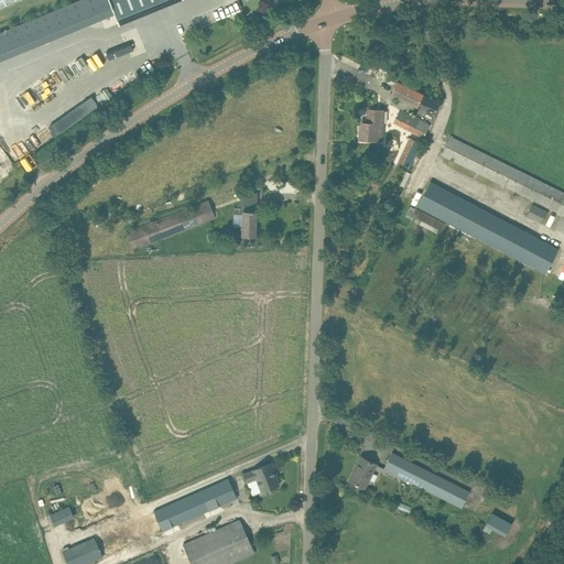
[(109,0),(115,14),(120,25),(181,0),(109,0)]
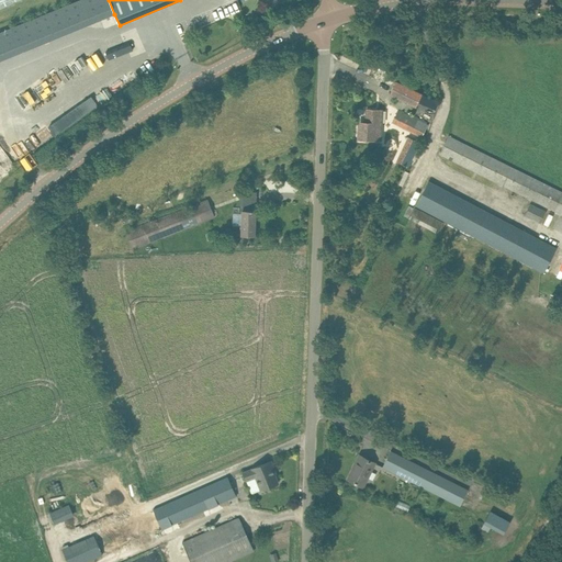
[(127,36),(114,42),(117,51),(131,45),(127,36)]
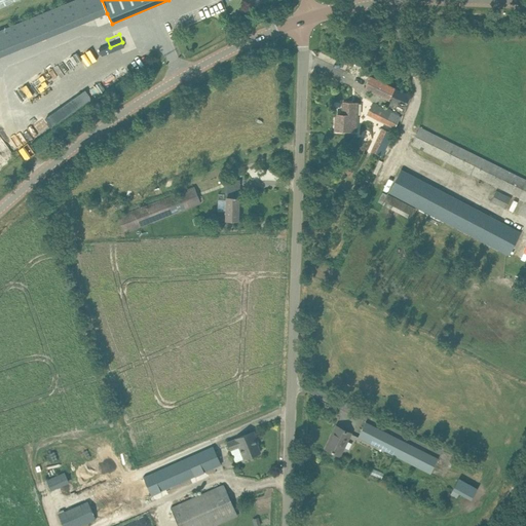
[(395,88),(370,77),(365,88),(389,100),(395,88)]
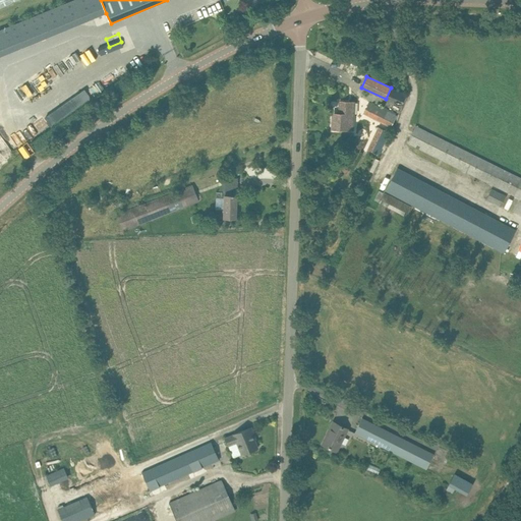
[(88,88),(47,118),(54,127),(95,97),(88,88)]
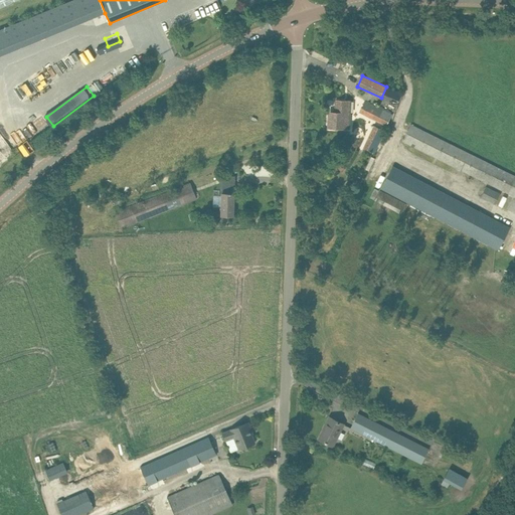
[(395,99),(398,92),(391,89),(389,96),(395,99)]
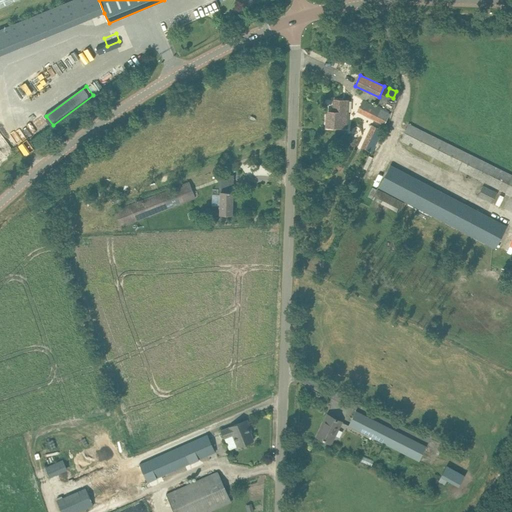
[(328,112),(327,126),(346,127),(348,101),(339,100),(339,103),(333,102),(333,112),(328,112)]
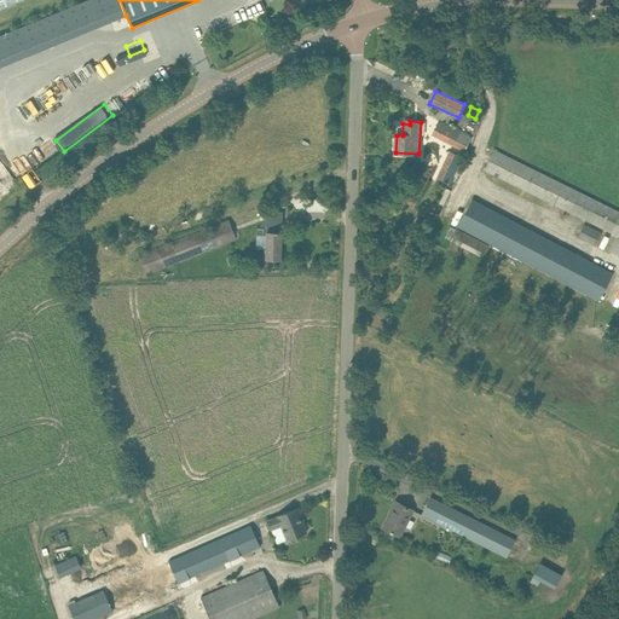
[(464,151),(472,138),(439,121),(432,136),(464,151)]
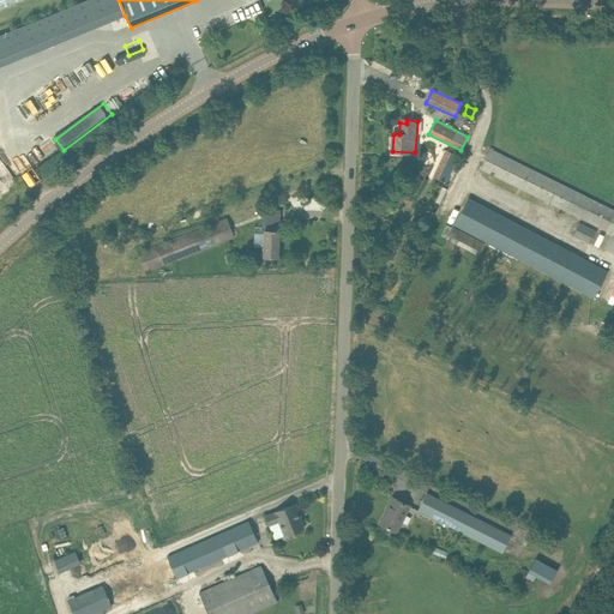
[(613,210),(489,149),(480,168),(613,234),(613,210)]
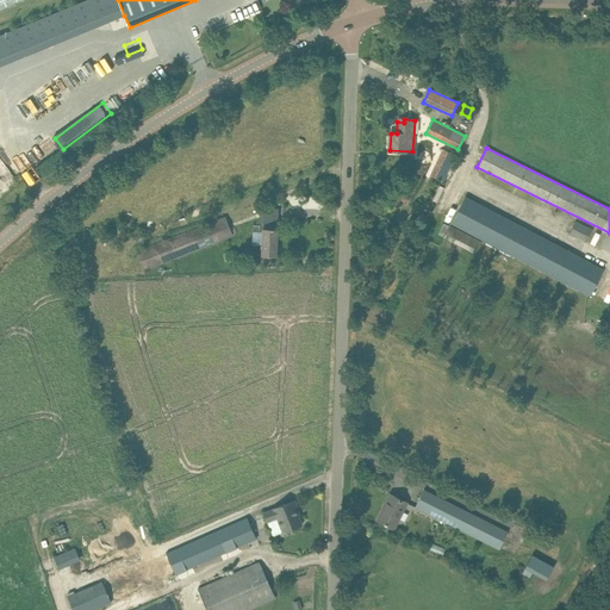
[(455,155),(448,151),(446,156),(448,157),(447,162),(452,165),(455,155)]
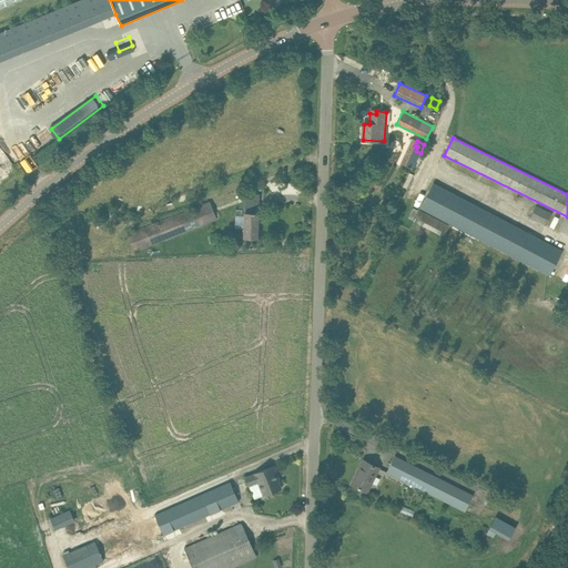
[(27,172),(37,165),(31,155),(20,161),(27,172)]
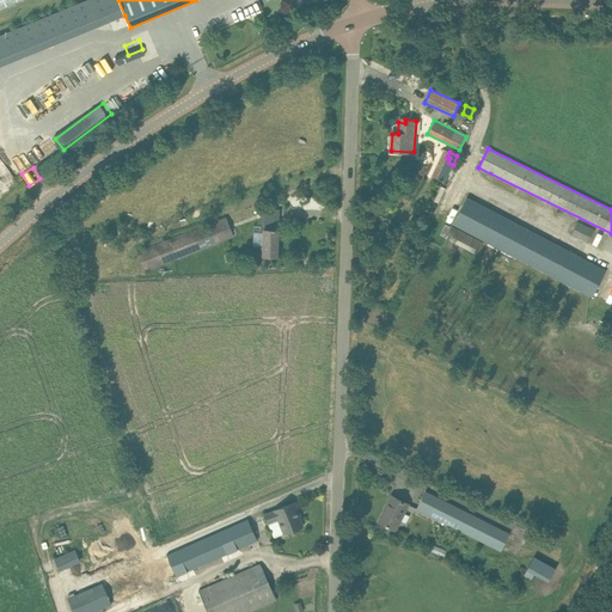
[(440,185),(433,201),(440,204),(447,189),(440,185)]
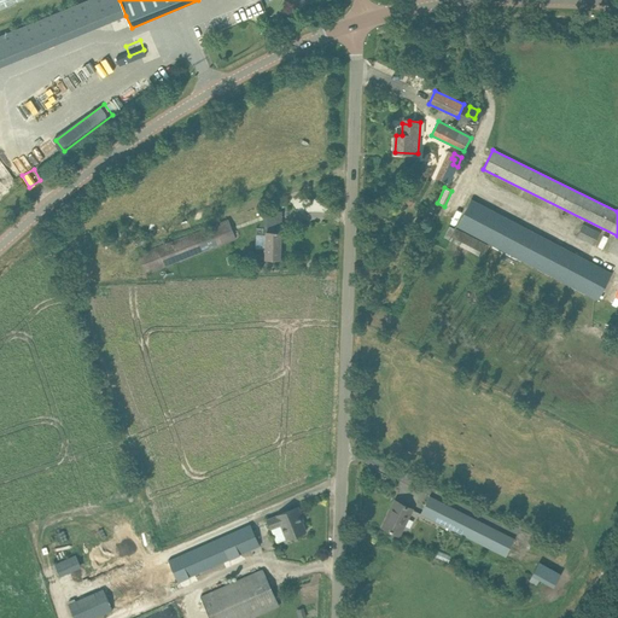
[(612,273),(471,199),(458,226),(599,299),(612,273)]
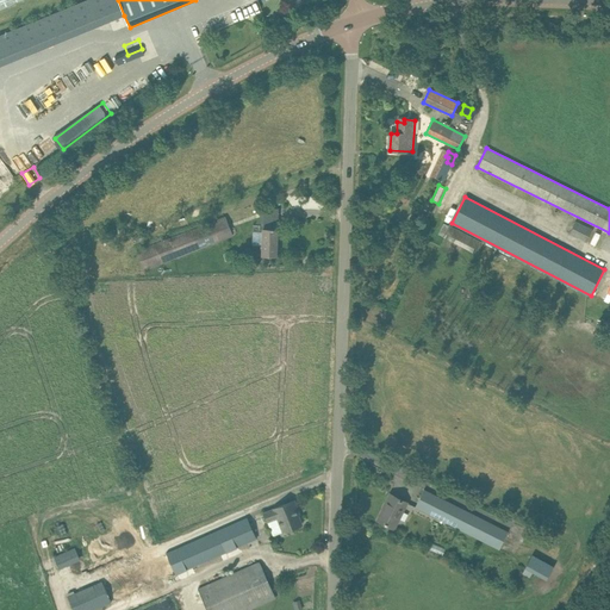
[(278,218),(279,209),(263,209),(261,255),(277,255),(278,230),(274,230),(275,218),(278,218)]
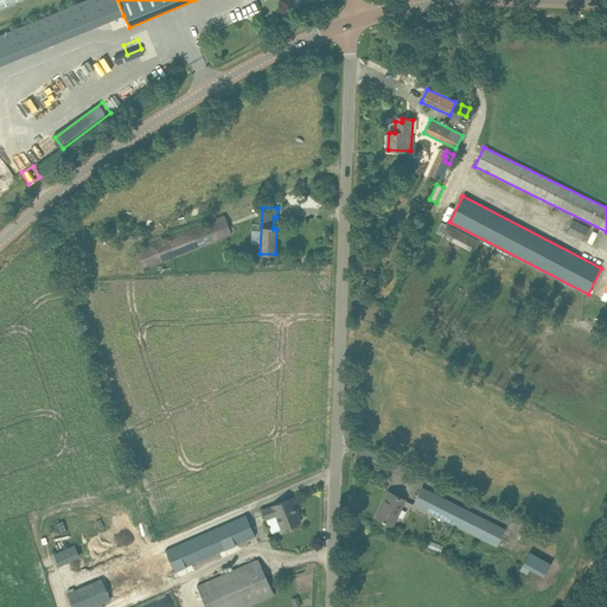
[(224,216),(135,250),(144,269),(231,235),(224,216)]
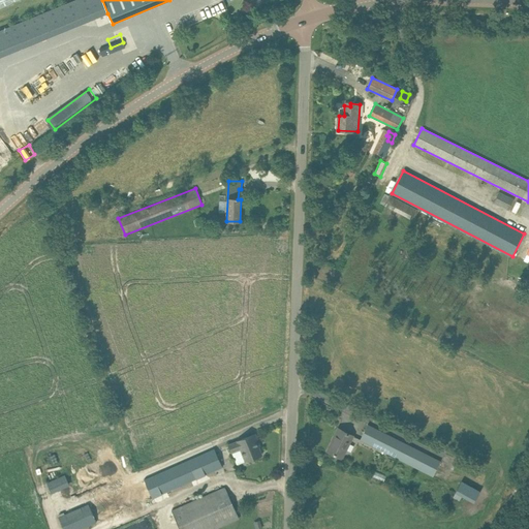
[(514,199),(498,192),(494,201),(508,210),(514,199)]
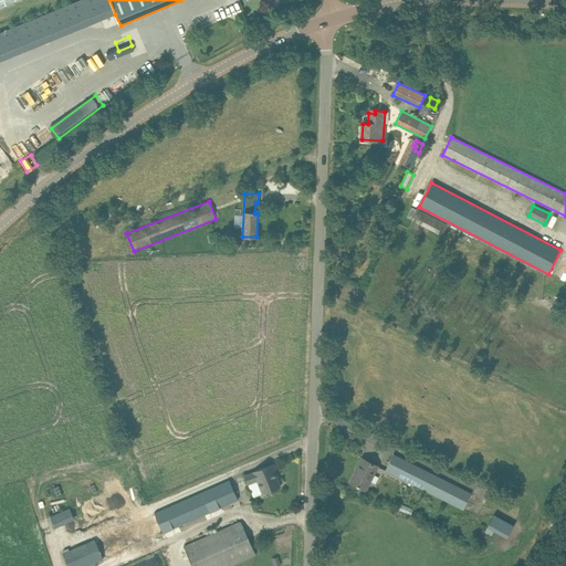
[(441,236),(447,223),(417,209),(411,221),(441,236)]
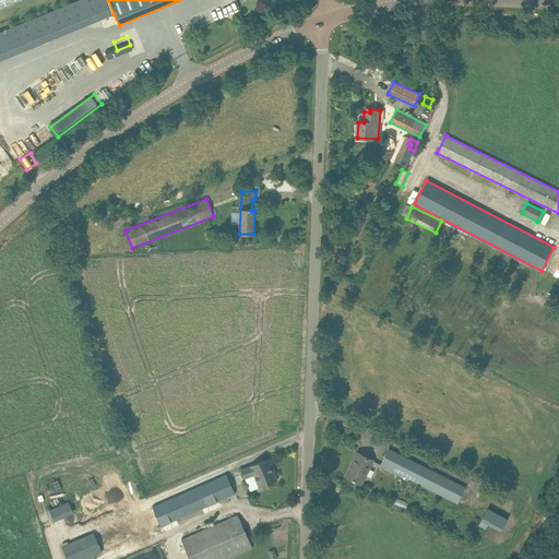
[(458,503),(466,488),(389,448),(380,464),(458,503)]
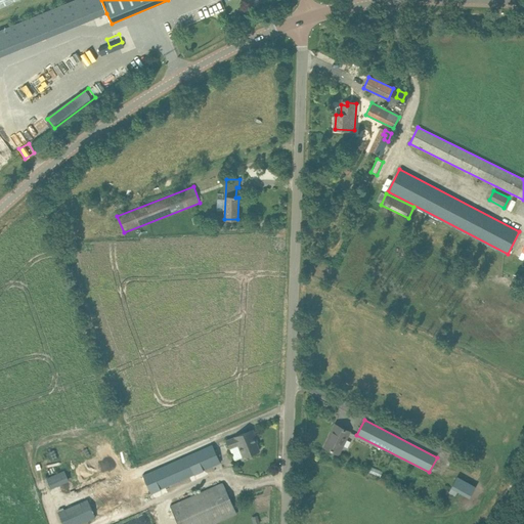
[(344,429),(335,425),(324,446),(339,454),(350,432),(344,429)]
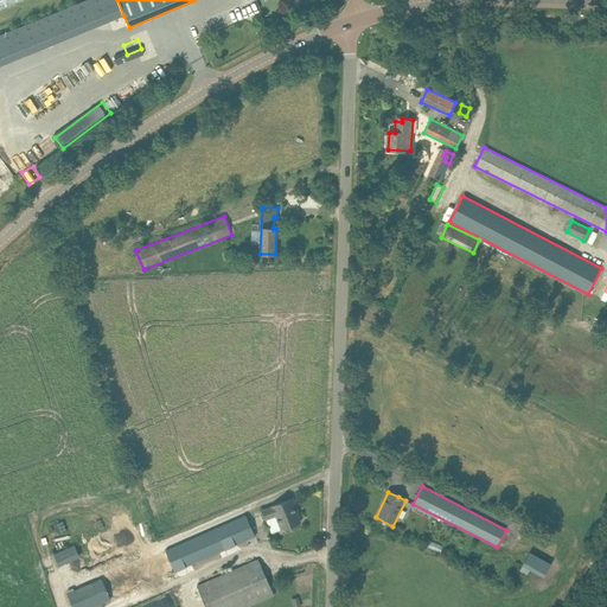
[(296,508),(293,498),(272,505),(273,506),(262,510),(266,519),(276,516),(281,529),(300,522),(294,508),(296,508)]
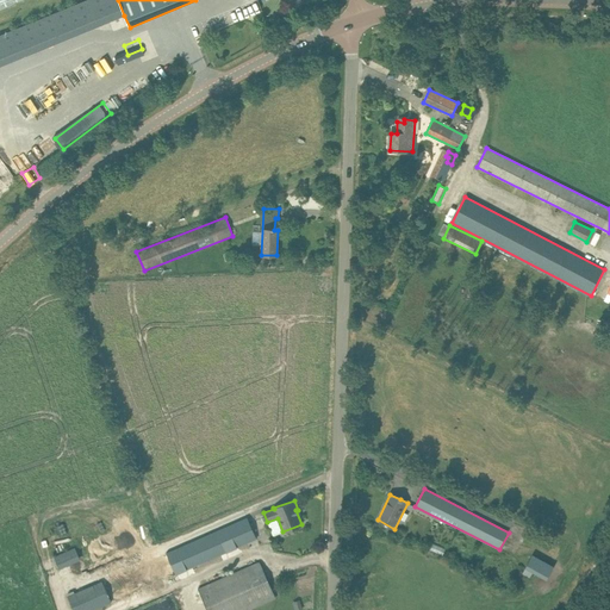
[(135,510),(69,539),(99,609),(134,609),(172,593),(135,510)]
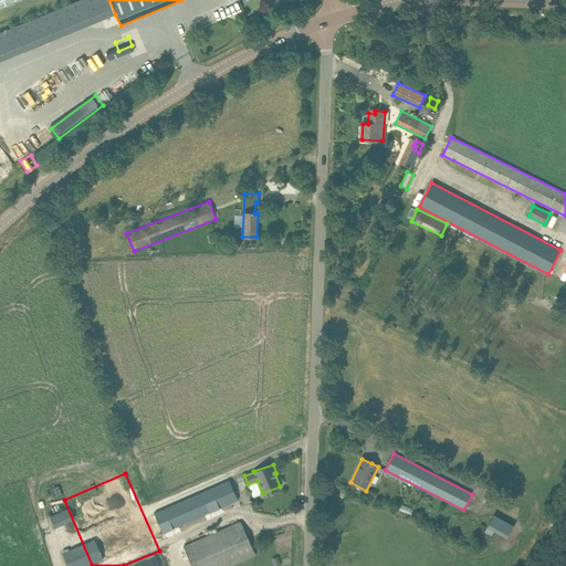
[(229,481),(156,513),(164,532),(238,500),(229,481)]
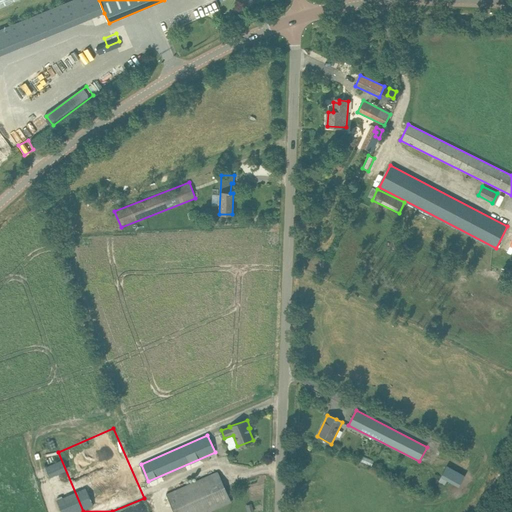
[(371,466),(373,461),(363,456),(360,461),(371,466)]
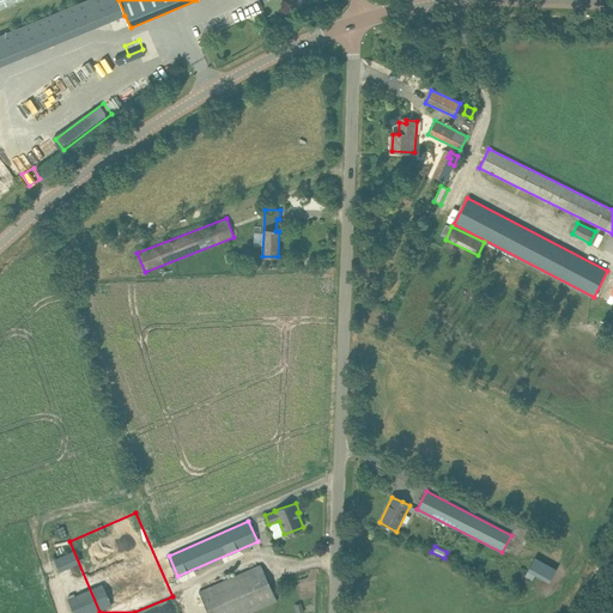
[(72,552),(54,560),(60,572),(78,564),(72,552)]
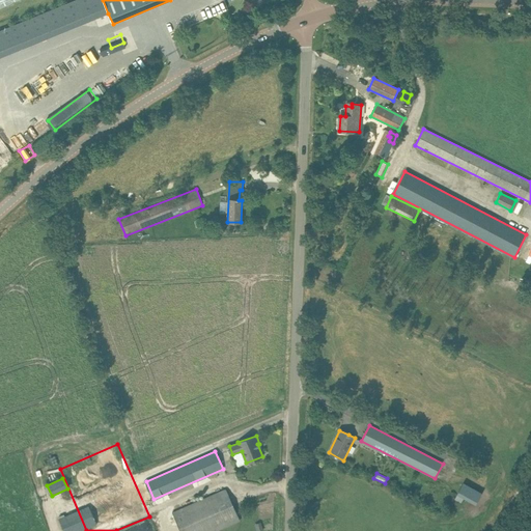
[(459,502),(463,497),(476,505),(482,494),(463,482),(454,500),(459,502)]
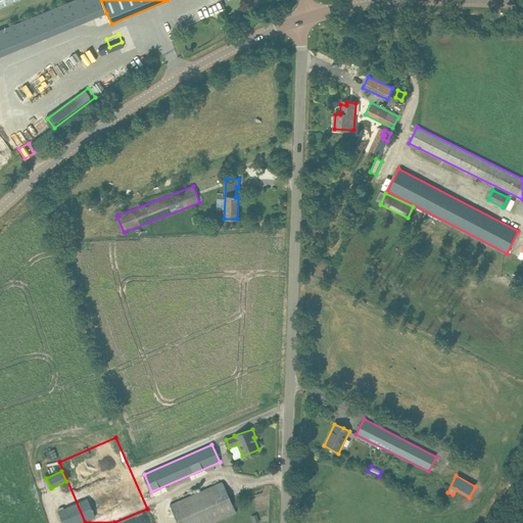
[(170,504),(178,522),(211,522),(236,513),(222,482),(212,486),(170,504)]
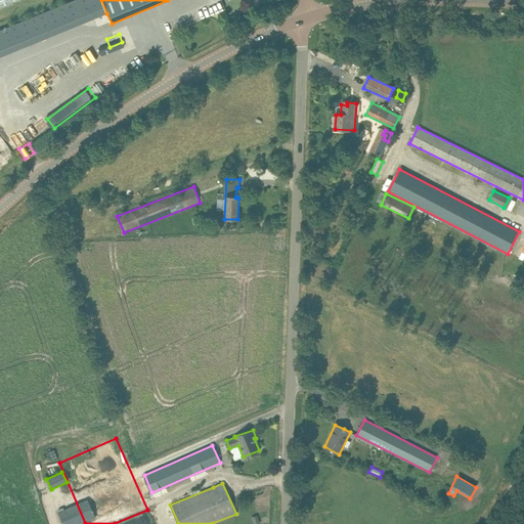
[(76,505),(57,513),(62,523),(79,523),(84,522),(76,505)]
